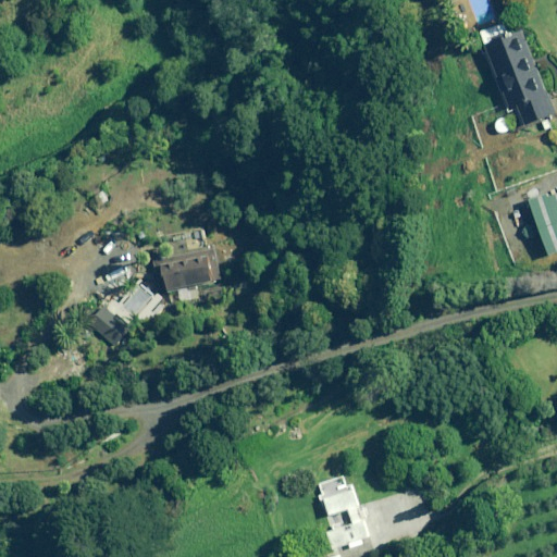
[(556,113),(556,112),(519,19),(480,35),(510,109),(517,106),(525,126),(556,113)]
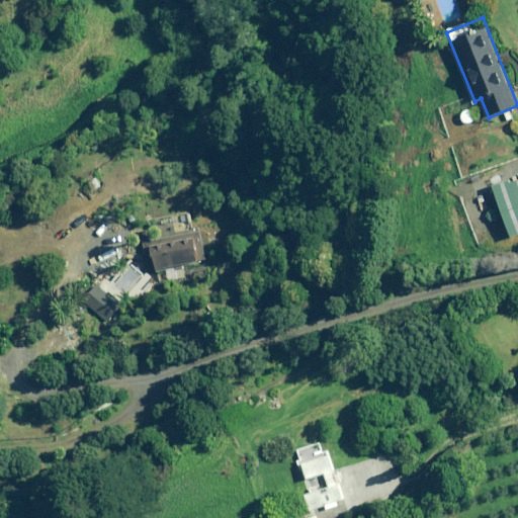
[(475,109),(460,111),(463,127),(478,124),(475,109)]
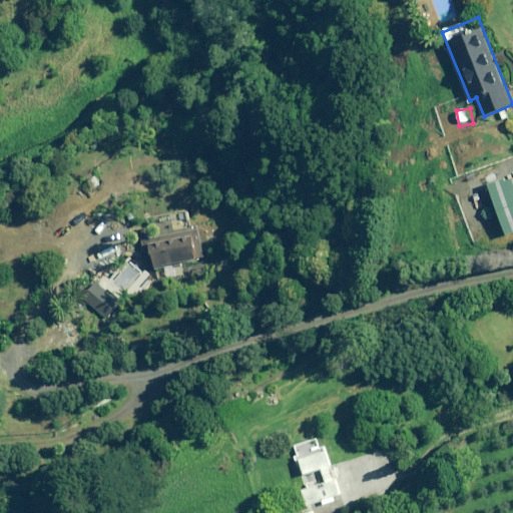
[(512,180),(508,182),(506,176),(488,182),(507,234),(512,232),(512,180)]
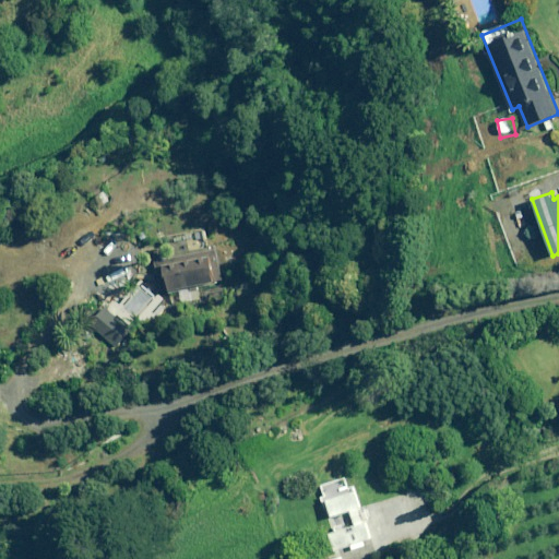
[(222,281),(215,250),(162,261),(168,292),(222,281)]
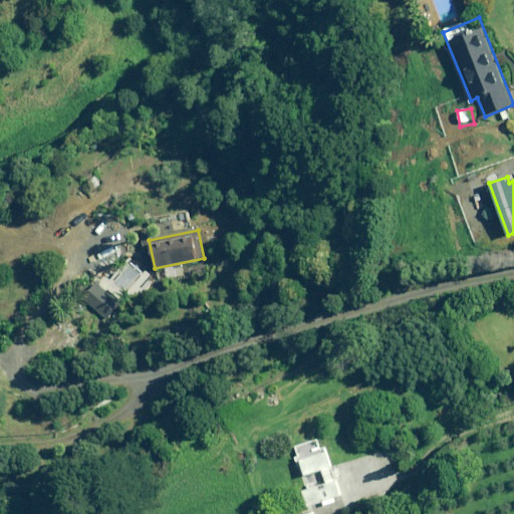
[(297,454),(294,456),(296,464),(300,463),(304,476),(322,471),(326,484),(303,491),(307,507),(323,502),(324,506),(343,500),(337,480),(335,480),(331,467),(333,467),(328,447),(322,449),(319,439),(295,446),(297,454)]
